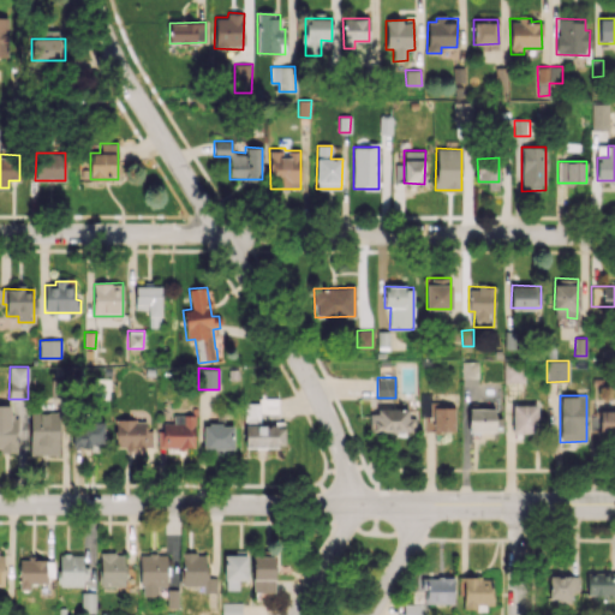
[(244,404),(244,447),(285,447),(285,425),(260,425),(260,415),(276,415),(276,398),(257,398),(257,402),(244,404)]
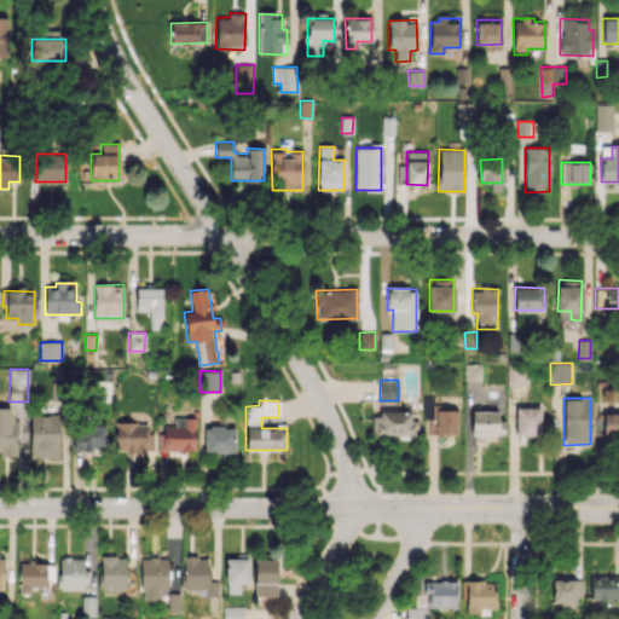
[(371,434),(417,435),(418,404),(405,404),(405,412),(372,411),(371,434)]
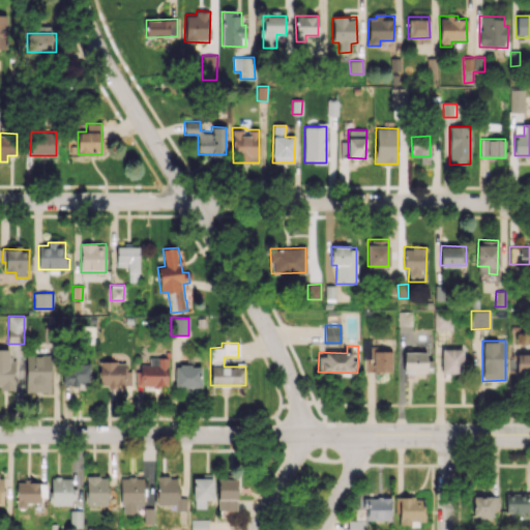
[(0,387),(15,387),(16,360),(8,360),(8,349),(0,349),(0,387)]
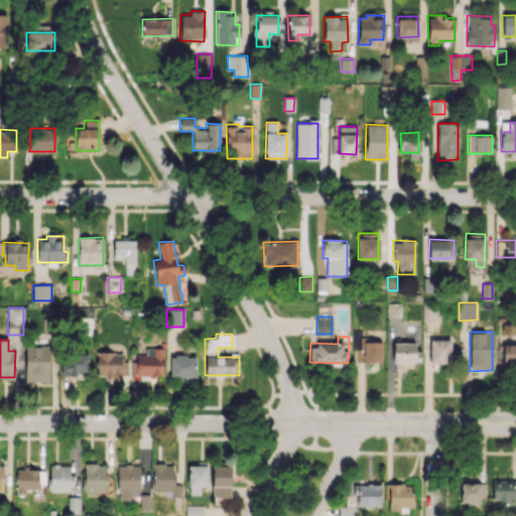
[(429,363),(449,364),(449,340),(429,340),(429,363)]
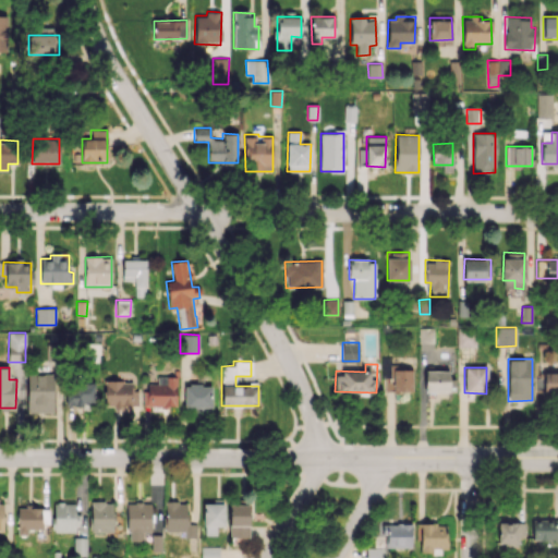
[(412,391),(413,370),(393,370),(393,391),(412,391)]
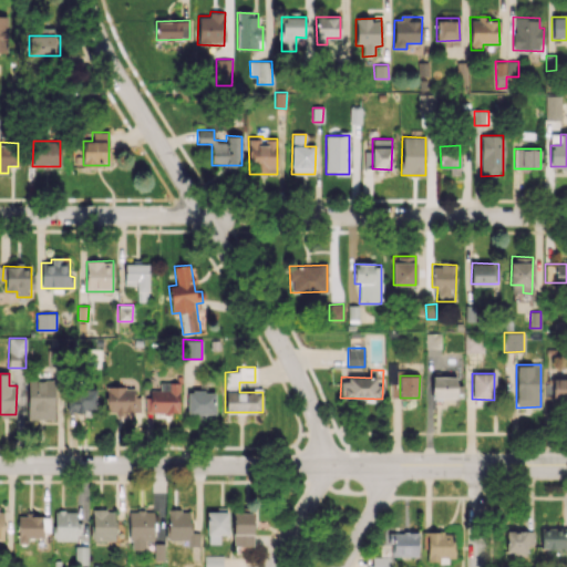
[(432,399),(463,398),(462,385),(456,385),(456,377),(431,377),(432,399)]
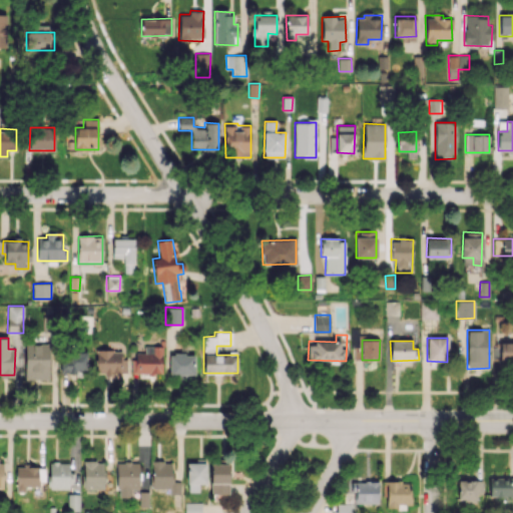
[(512,343),(500,343),(499,361),(512,361),(512,343)]
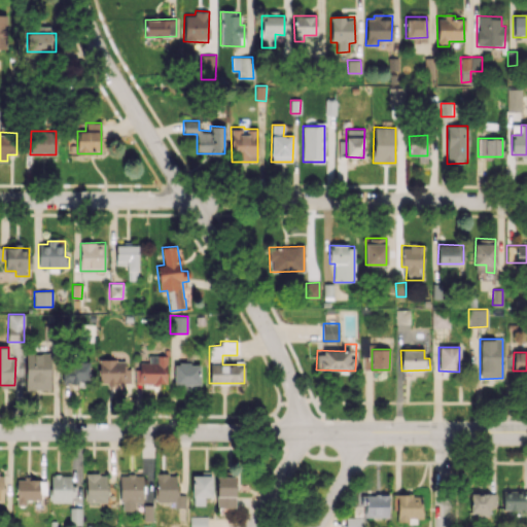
[(25,389),(49,389),(50,353),(26,353),(25,389)]
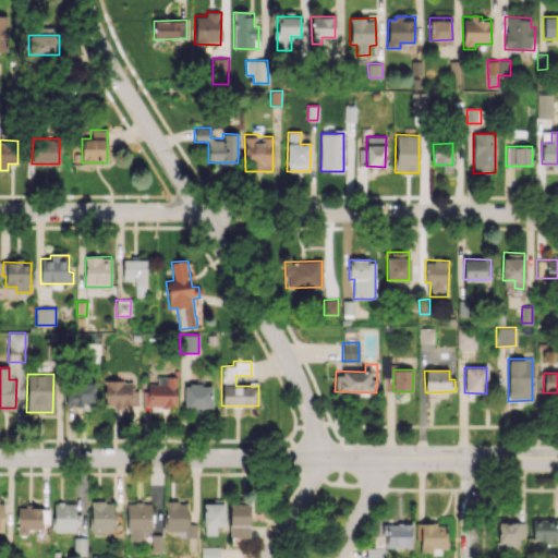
[(177,376),(157,376),(157,384),(145,384),(144,405),(176,407),(177,376)]
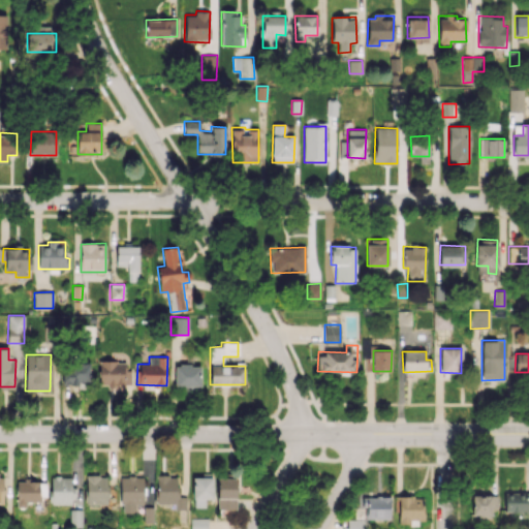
[(131,370),(125,370),(126,362),(99,361),(99,386),(123,386),(123,384),(131,384),(131,370)]
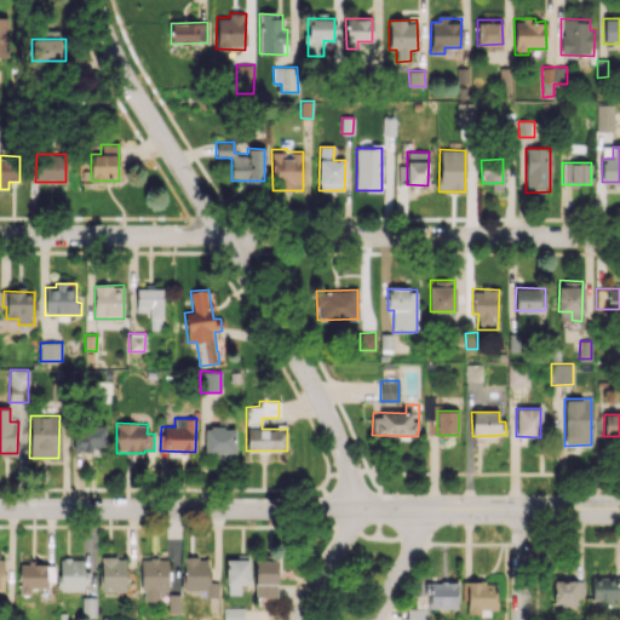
[(105,425),(74,424),(73,451),(104,452),(105,425)]
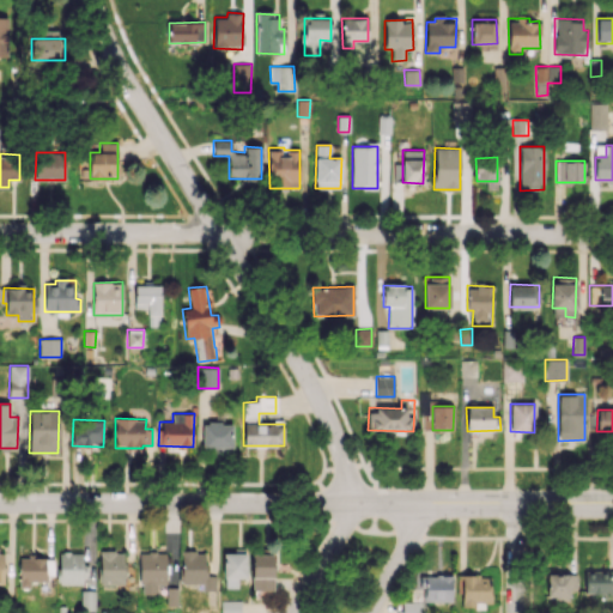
[(232,423),(202,422),(202,447),(232,448),(232,423)]
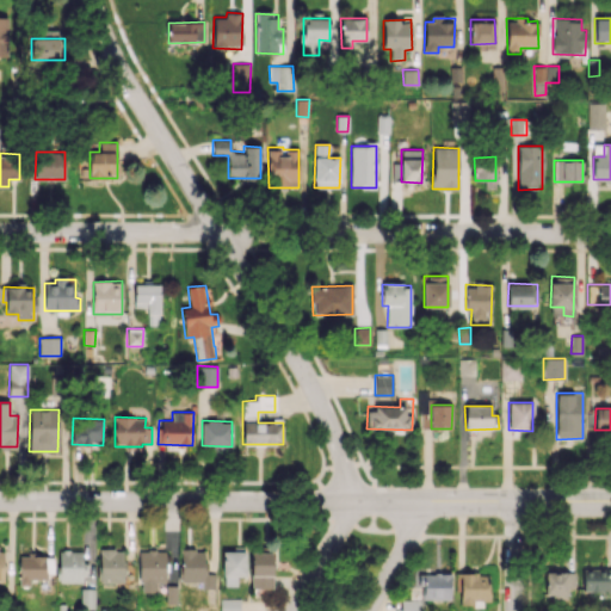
[(123,582),(124,550),(100,549),(99,582),(123,582)]
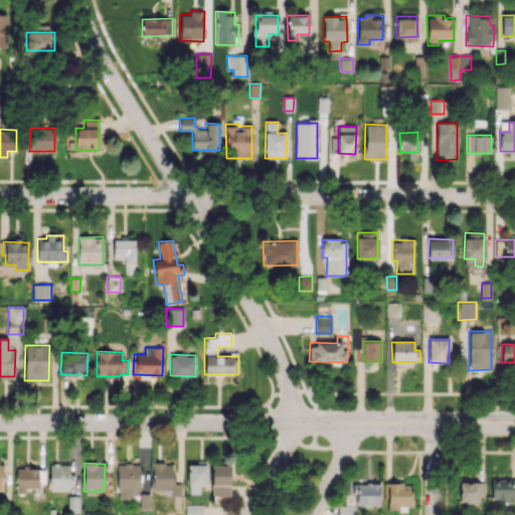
[(139,491),(140,464),(118,463),(117,499),(132,500),(132,491),(139,491)]
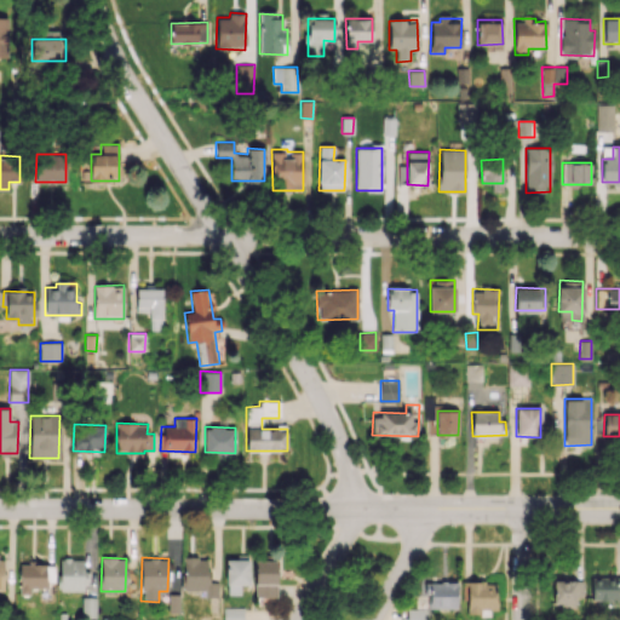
[(184,591),(204,591),(205,597),(218,597),(218,581),(208,581),(207,557),(183,557),(184,591)]
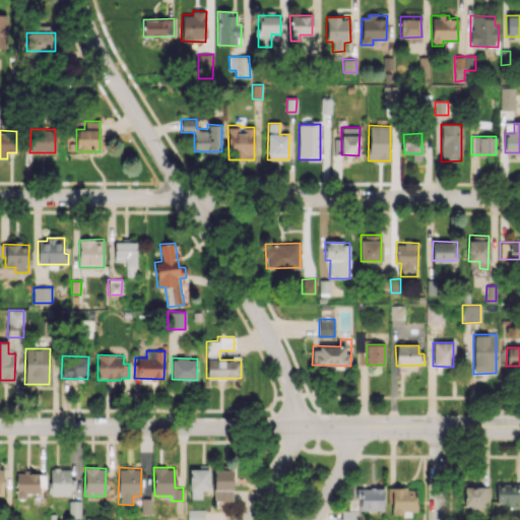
[(51,468),(50,495),(73,496),(74,479),(70,479),(70,468),(51,468)]
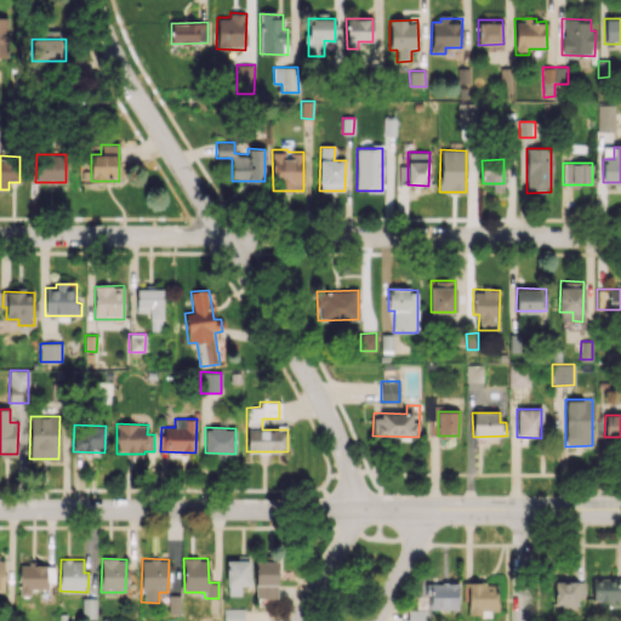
[(250,560),(227,560),(226,596),(240,596),(240,586),(250,586),(250,560)]
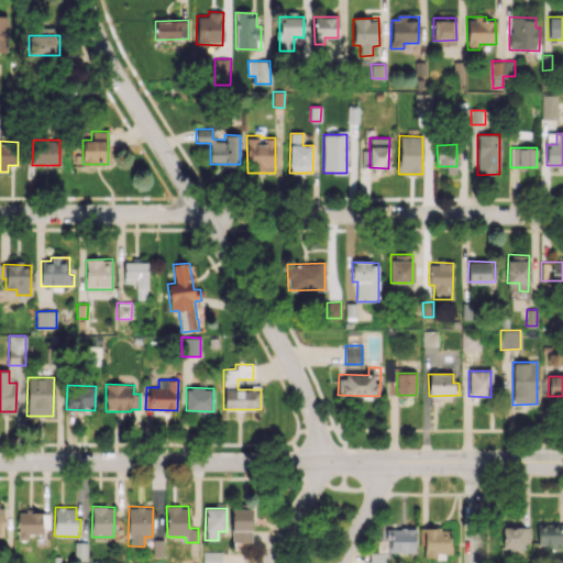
[(251,542),(252,509),(232,509),(231,542),(251,542)]
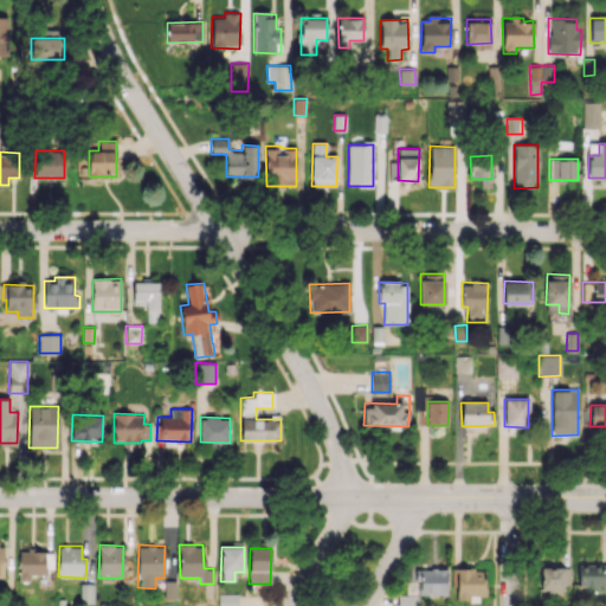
[(605,565),(578,565),(578,587),(605,586),(605,565)]
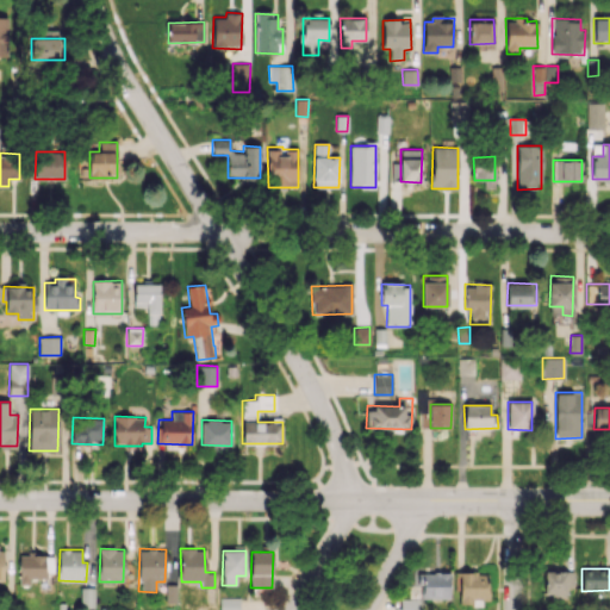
[(573,591),(573,571),(545,571),(543,591),(573,591)]
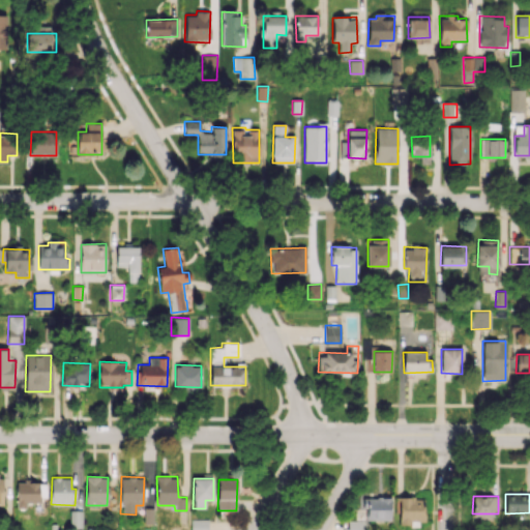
[(364,497),(364,520),(390,520),(391,497),(364,497)]
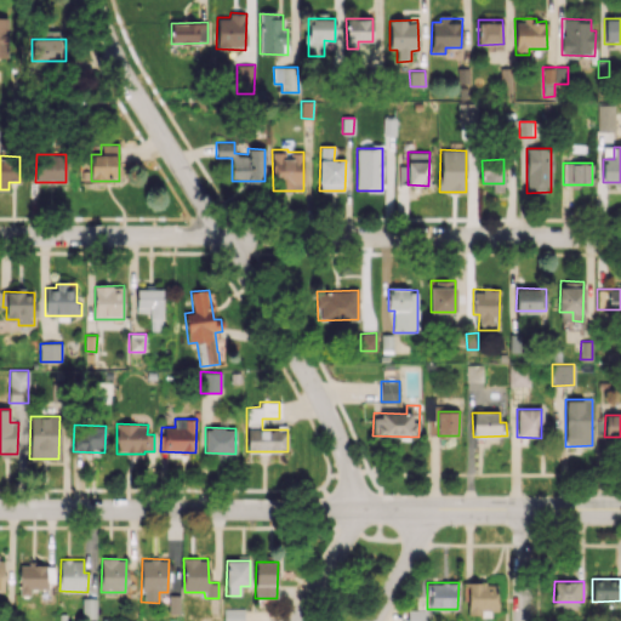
[(496,582),(466,584),(467,615),(480,615),(480,610),(497,610),(496,582)]
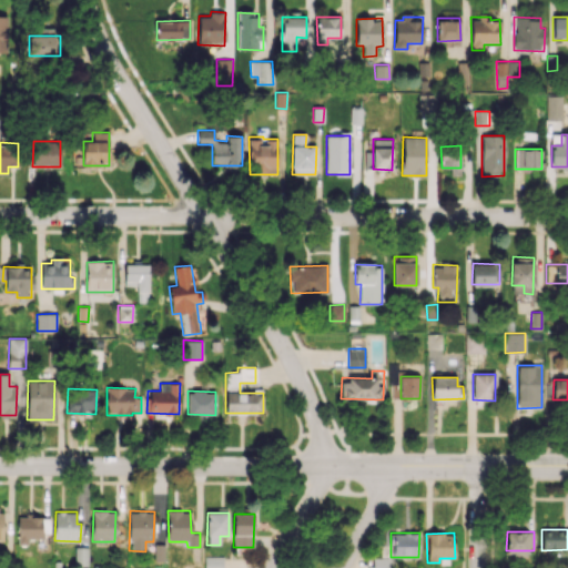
[(163,561),(164,545),(154,544),(154,560),(163,561)]
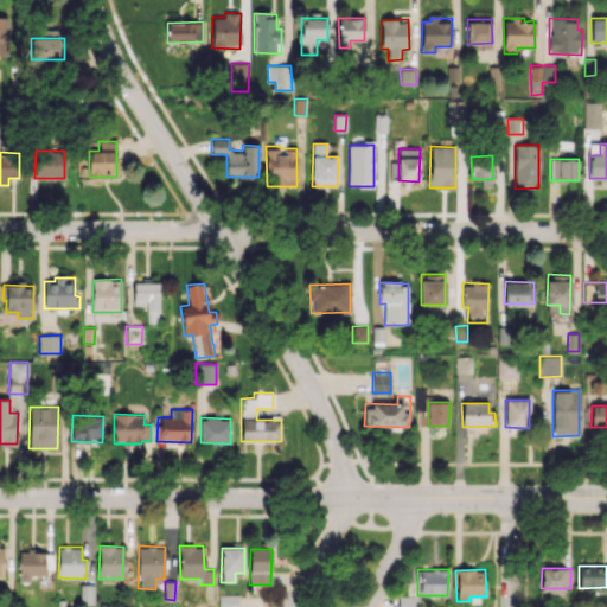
[(499,606),(515,606),(515,582),(499,582),(499,606)]
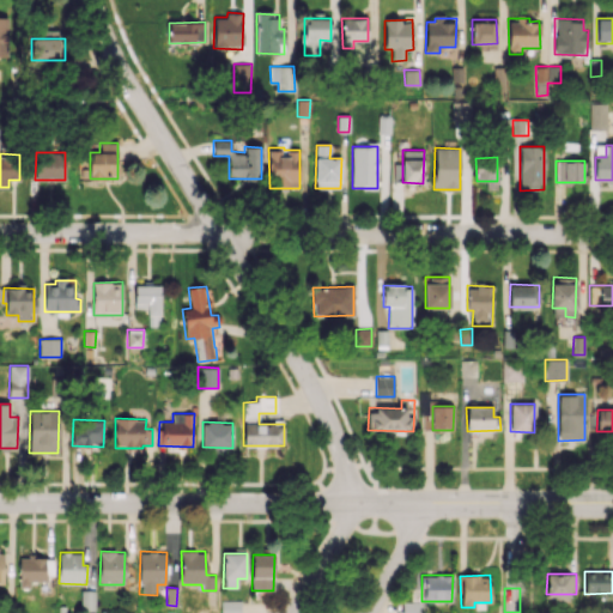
[(95,590),(80,590),(80,610),(95,611),(95,590)]
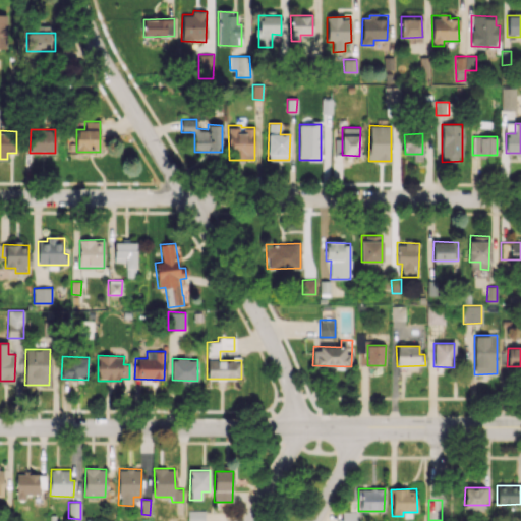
[(205,520),(205,510),(187,510),(187,520),(205,520)]
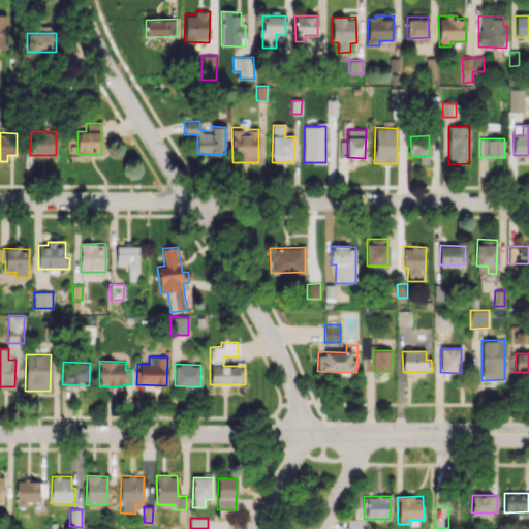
[(347,528),(363,528),(363,519),(347,520),(347,528)]
